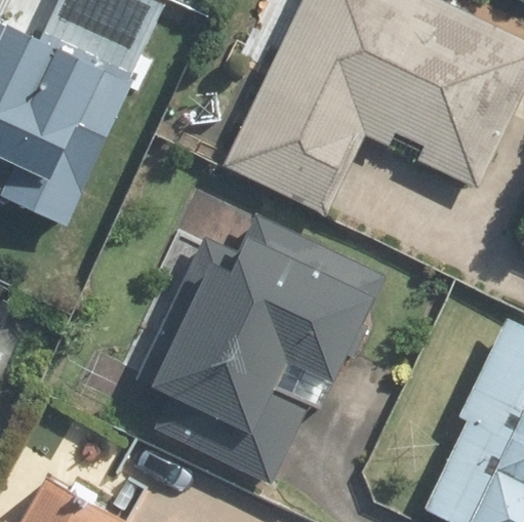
[(0,193),(13,200),(17,193),(75,219),(145,78),(138,75),(174,2),(170,0),(67,0),(54,27),(24,12),(19,22),(2,13),(0,16),(0,193)]
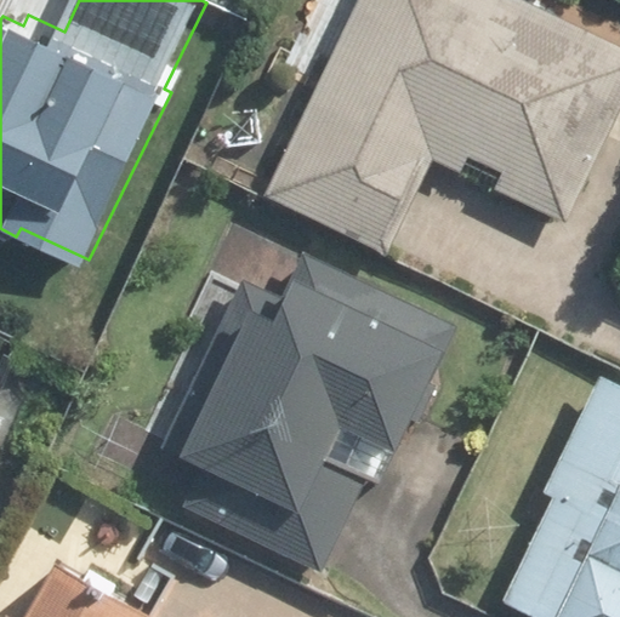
[(386,255),(431,161),(566,226),(619,113),(619,46),(522,0),(358,0),(263,196),(386,255)]
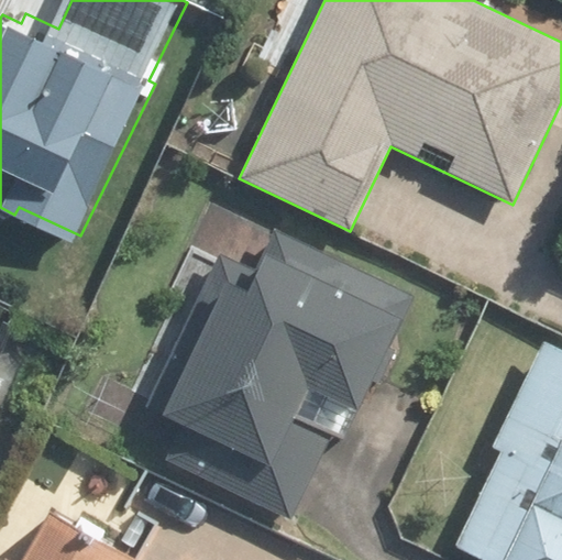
[(176,460),(295,516),(330,442),(293,425),(310,387),(359,410),(415,292),(278,228),(261,266),(222,249),(146,407),(191,428),(176,460)]
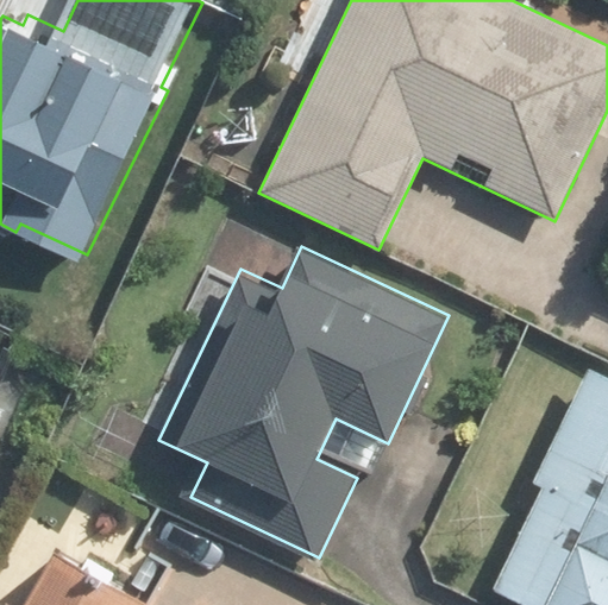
[(607,376),(588,366),(533,478),(541,483),(491,585),(533,604),(607,604),(607,376)]
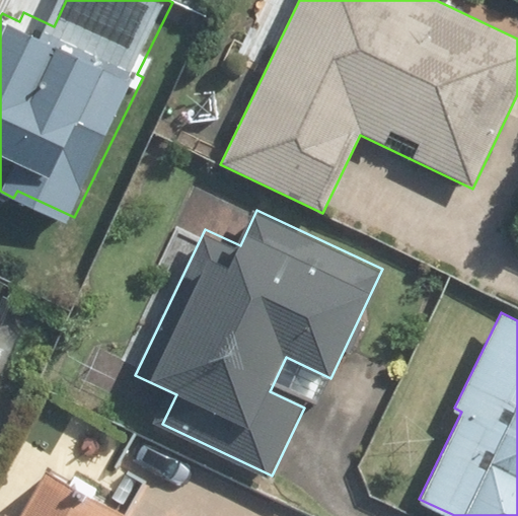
[(0,376),(17,342),(0,334),(0,376)]
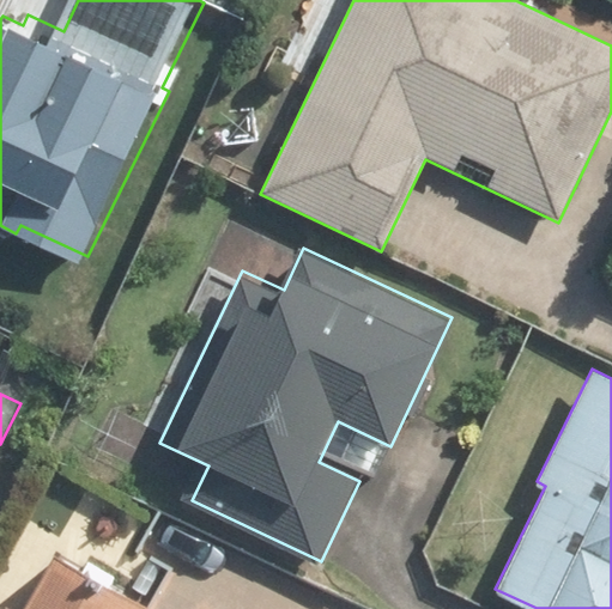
[(128,608),(52,565),(25,608),(128,608)]
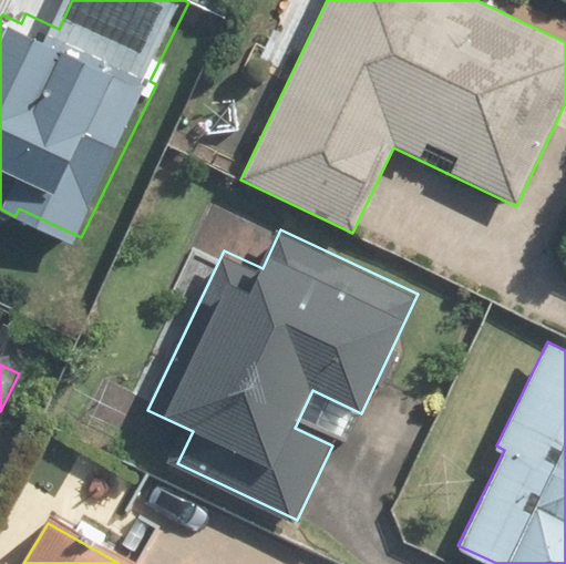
All buildings are outlined.
